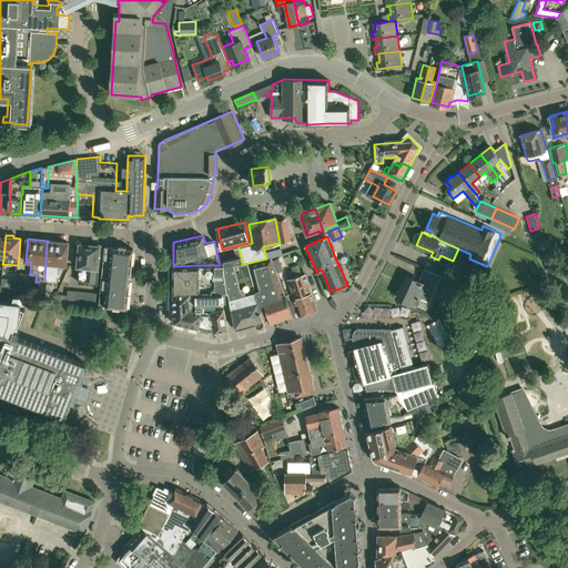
[(62,242),(48,241),(47,244),(46,263),(44,277),(43,281),(57,282),(59,264),(67,265),(68,242),(62,242)]
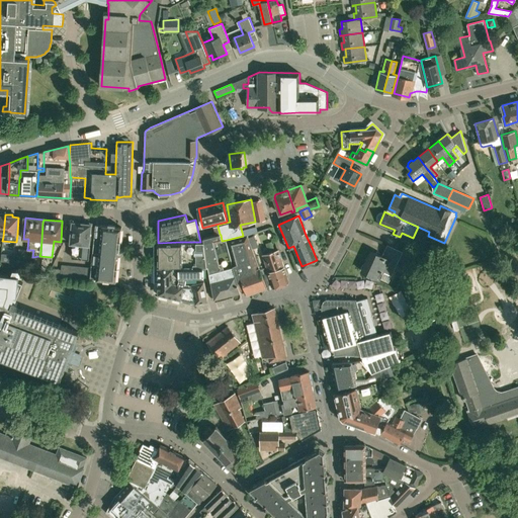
[(92,224),(72,222),(70,243),(73,244),(72,257),(89,259),(90,245),(89,245),(92,224)]
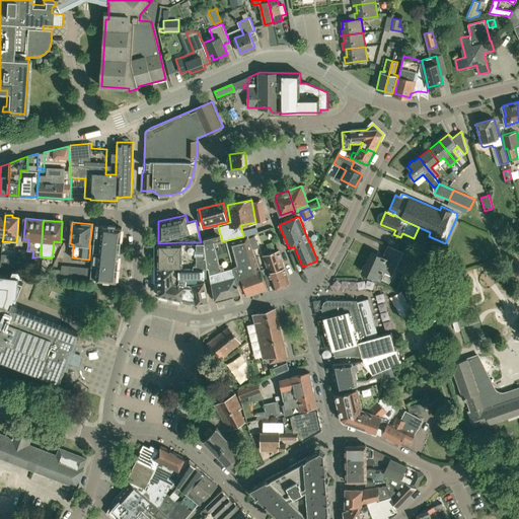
[(122,228),(108,227),(96,225),(91,268),(90,280),(117,282),(122,228)]
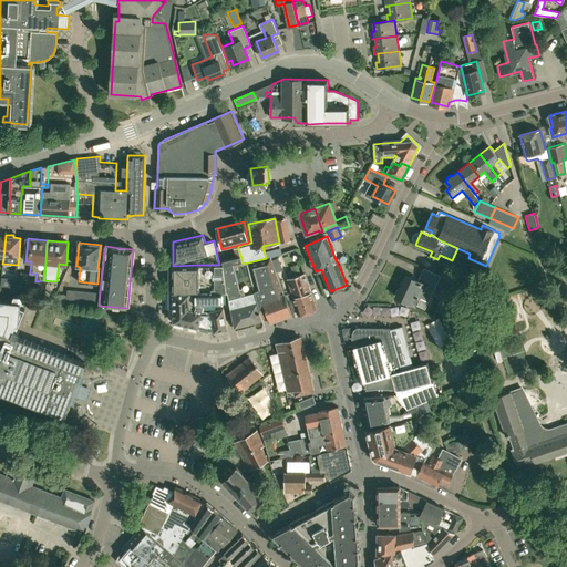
[(241,257),(240,256),(236,257),(223,260),(224,265),(228,291),(235,329),(236,329),(236,330),(237,330),(255,325),(255,326),(256,327),(257,327),(258,328),(259,328),(261,327),(263,327),(264,326),(264,323),(264,322),(263,320),(263,319),(248,263),(243,264),(241,257)]
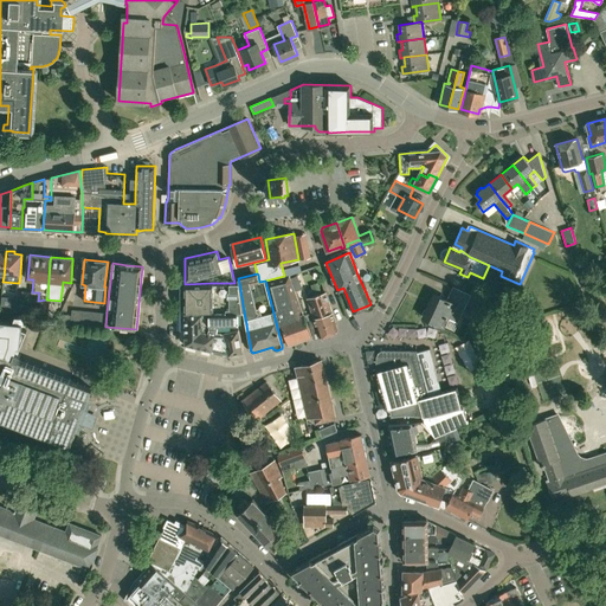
[(284,276),(265,281),(281,341),(288,339),(289,343),(311,336),(304,314),(303,314),(290,275),(284,276)]
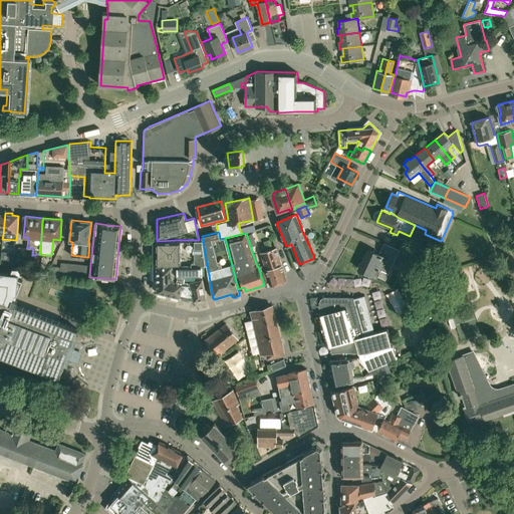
[(157,265),(183,265),(200,265),(205,265),(207,264),(203,240),(199,240),(179,240),(157,241),(157,247),(155,248),(155,255),(157,256),(157,265)]
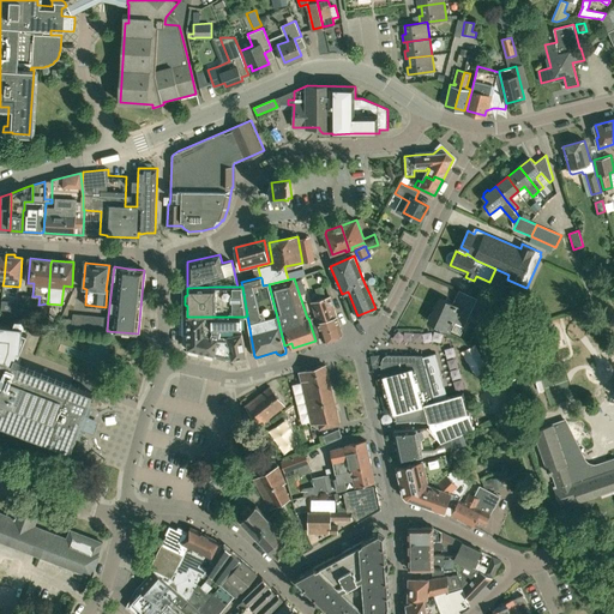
[(479,298),(459,289),(453,304),(440,298),(429,320),(451,330),(455,321),(465,326),(479,298)]
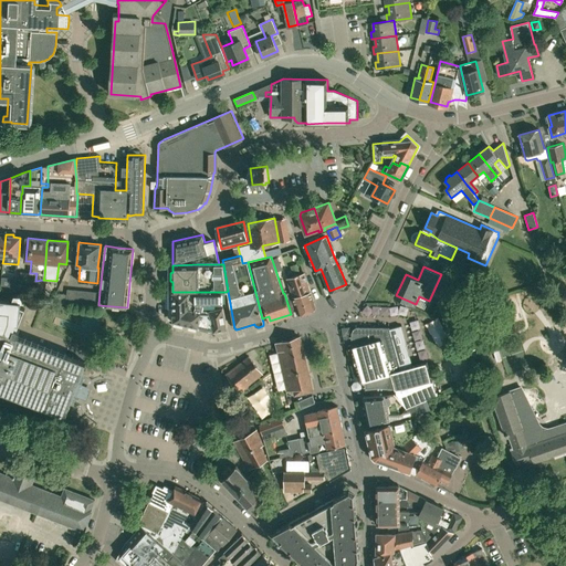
[(30,273),(22,272),(21,280),(21,285),(35,281),(37,273),(30,273)]
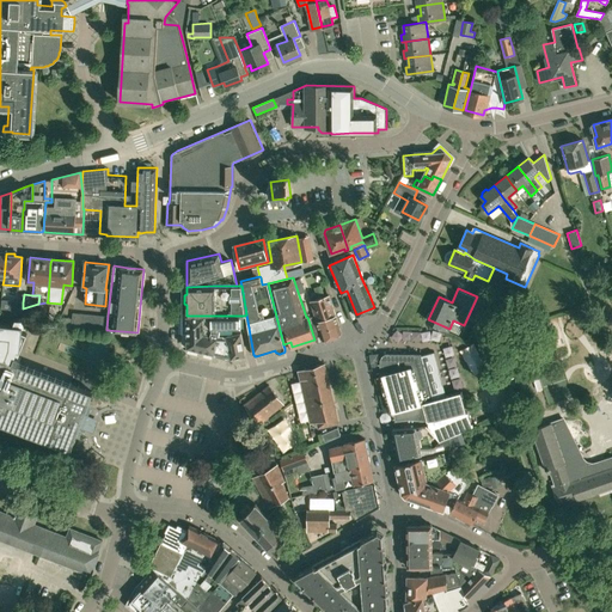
[(342,335),(337,320),(330,295),(311,301),(323,341),(342,335)]
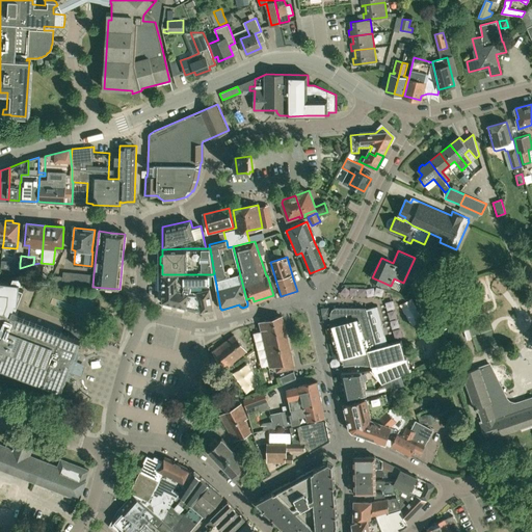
[(20,268),(20,263),(14,262),(14,269),(20,269),(26,273),(36,277),(33,264),(20,268)]
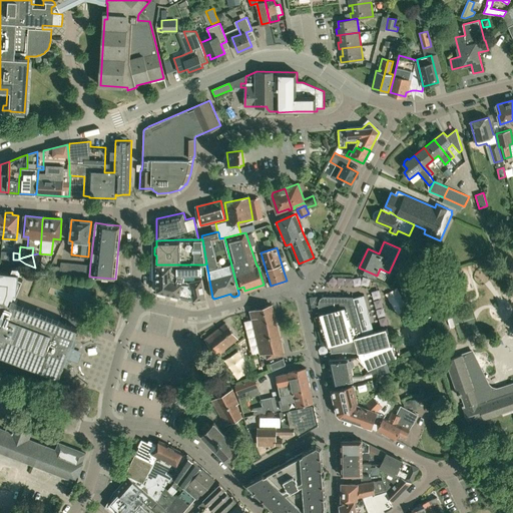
[(39,253),(32,254),(35,268),(41,270),(39,253)]
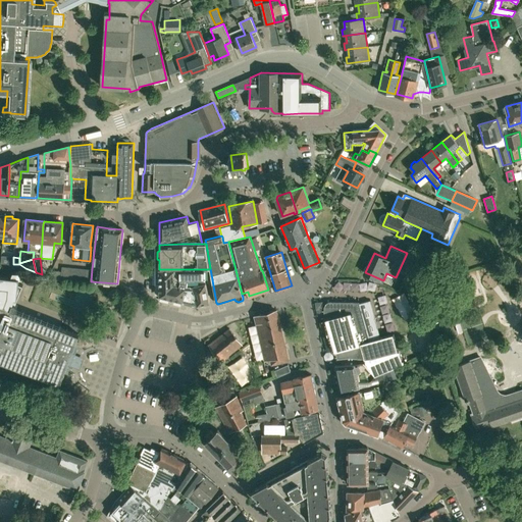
[(92,269),(62,266),(61,278),(91,281),(92,269)]
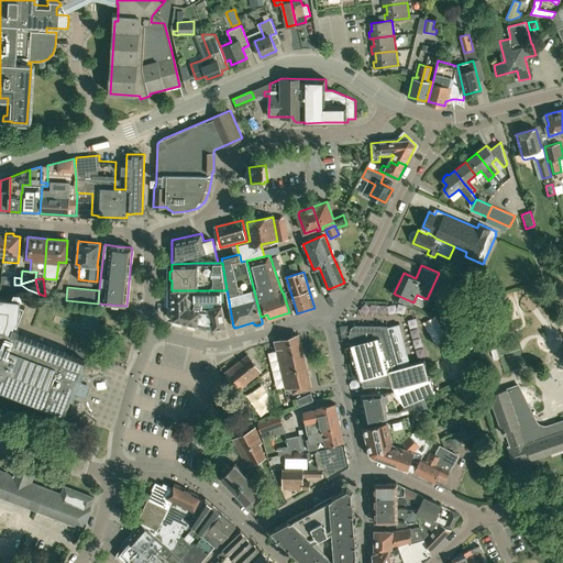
[(202,301),(220,301),(219,290),(200,290),(172,290),(172,291),(170,291),(170,293),(170,296),(170,297),(172,297),(173,297),(173,300),(172,300),(170,300),(170,301),(170,302),(170,305),(170,306),(172,306),(172,319),(197,326),(197,324),(208,327),(211,327),(212,330),(227,327),(222,305),(208,308),(208,309),(201,309),(202,301)]
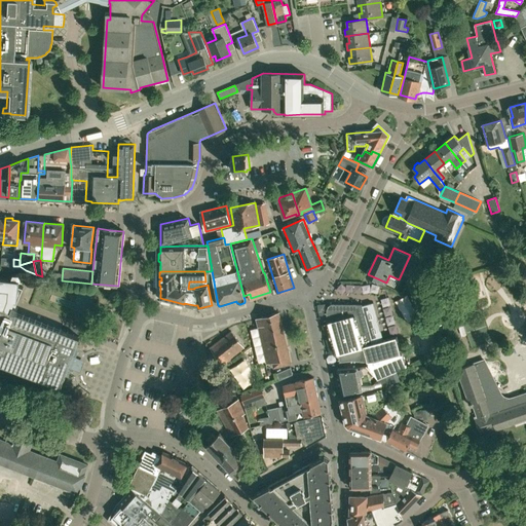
[(24,274),(13,272),(10,282),(0,276),(0,299),(1,300),(0,301),(0,363),(61,386),(69,367),(72,368),(74,367),(76,363),(77,359),(76,358),(73,355),(80,336),(11,309),(13,305),(16,306),(24,287),(16,284),(17,279),(22,280),(23,280),(24,280),(25,279),(26,278),(26,277),(26,276),(26,275),(25,275),(24,274)]
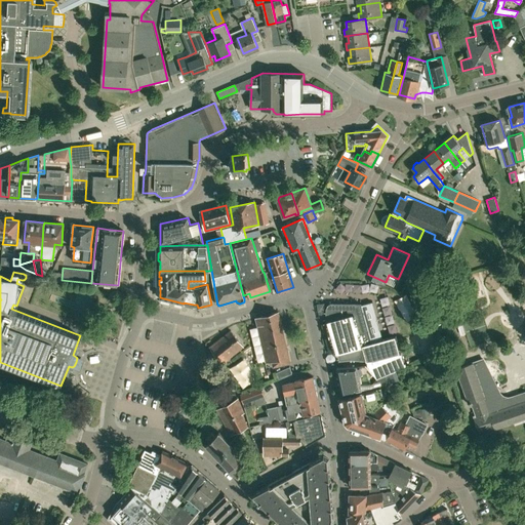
[(361,304),(334,304),(332,304),(331,304),(330,305),(329,305),(328,306),(327,307),(327,308),(326,309),(326,321),(335,353),(336,353),(339,361),(351,360),(367,361),(368,367),(377,378),(406,367),(401,352),(400,353),(396,336),(384,339),(372,301),(361,306),(361,304)]
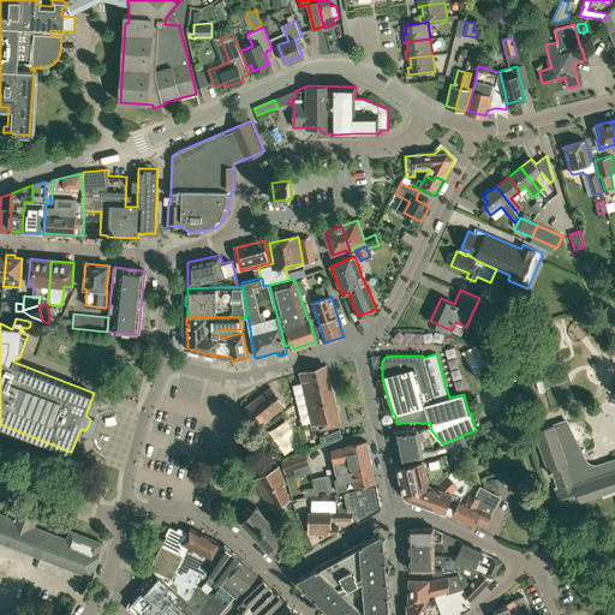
[(327,365),(300,372),(314,424),(320,423),(321,428),(340,424),(327,365)]
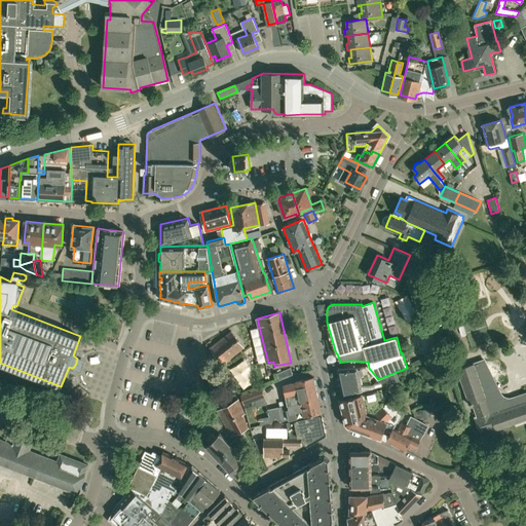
[(223,364),(245,346),(232,331),(211,347),(223,364)]
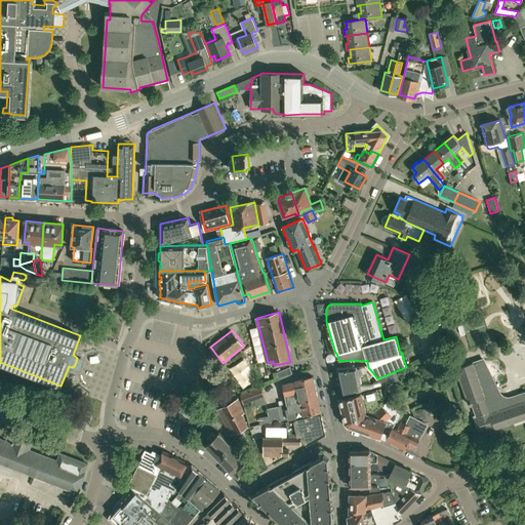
[(460,352),(451,356),(453,361),(462,358),(460,352)]
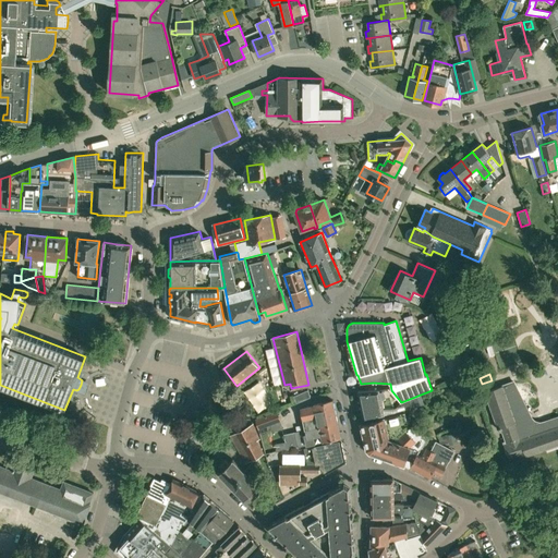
[(505,440),(502,441),(510,462),(557,445),(557,417),(534,426),(513,383),(505,386),(504,386),(485,392),(497,428),(500,427),(505,440)]
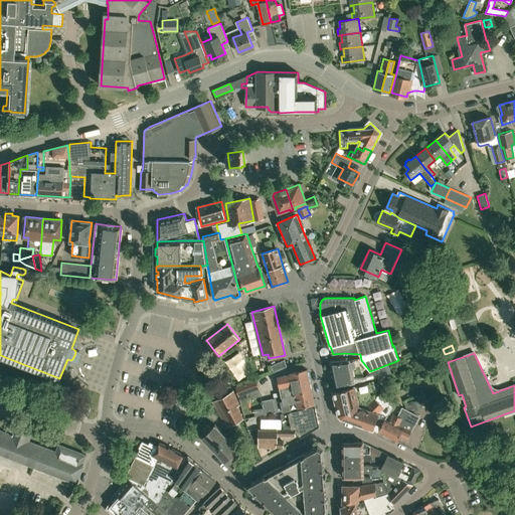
[(336,386),(365,380),(362,370),(366,367),(359,359),(331,360),(336,386)]
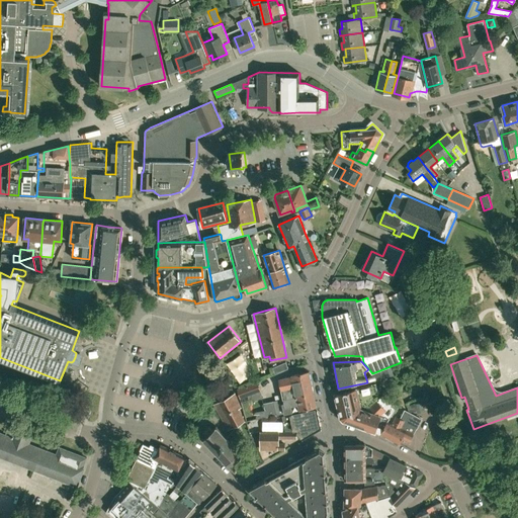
[(285,362),(270,366),(271,371),(287,367),(285,362)]
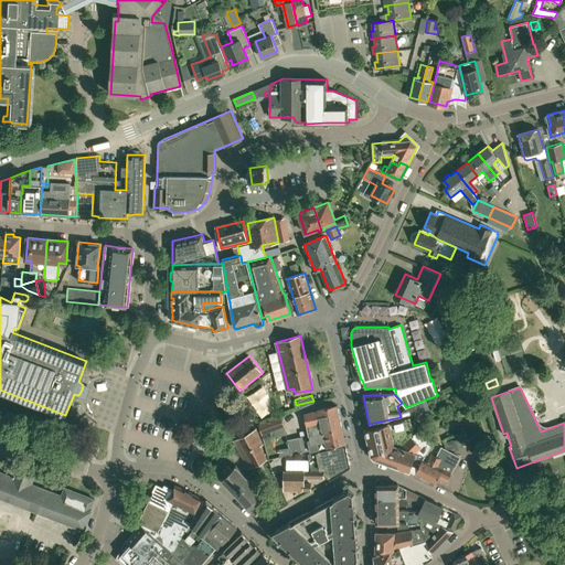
[(429,408),(426,400),(416,404),(419,413),(429,408)]
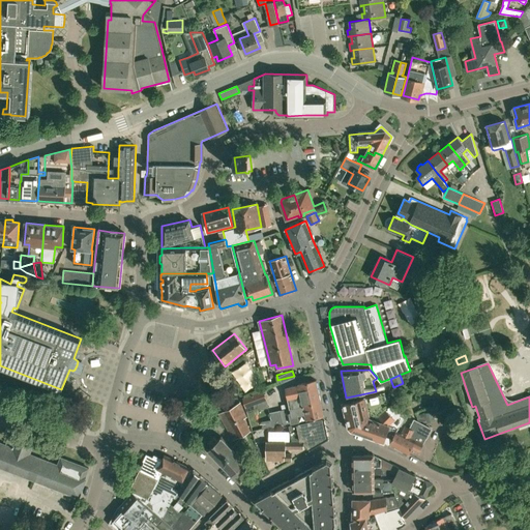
[(389,379),(380,383),(385,389),(392,387),(389,379)]
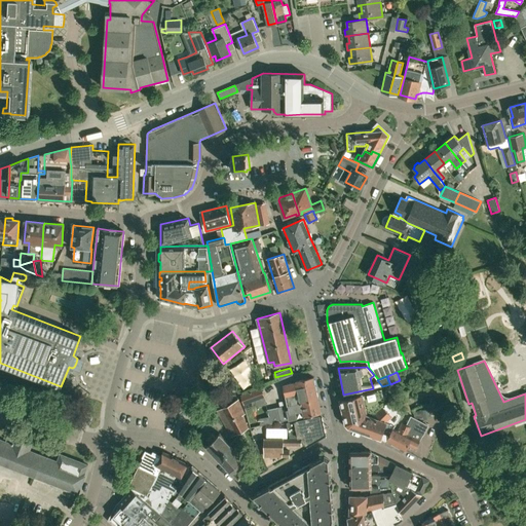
[(318,399),(314,377),(296,381),(296,382),(285,384),(289,405),(302,403),(318,399)]
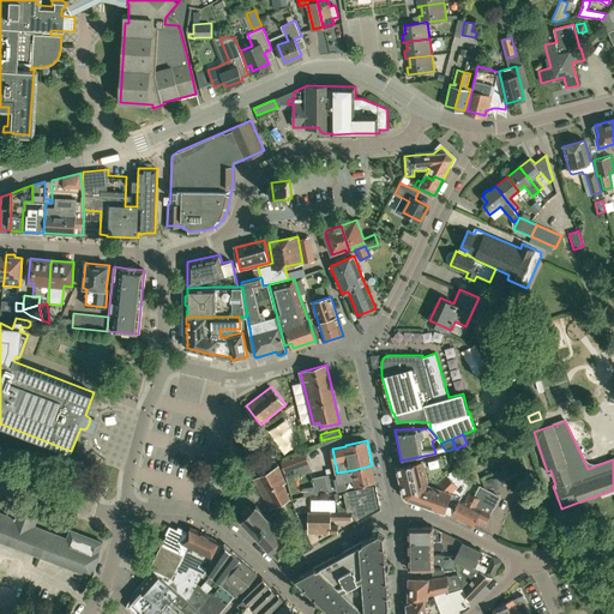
[(312,470),(308,463),(305,453),(281,462),(284,471),(294,469),(295,474),(299,473),(300,475),(312,470)]
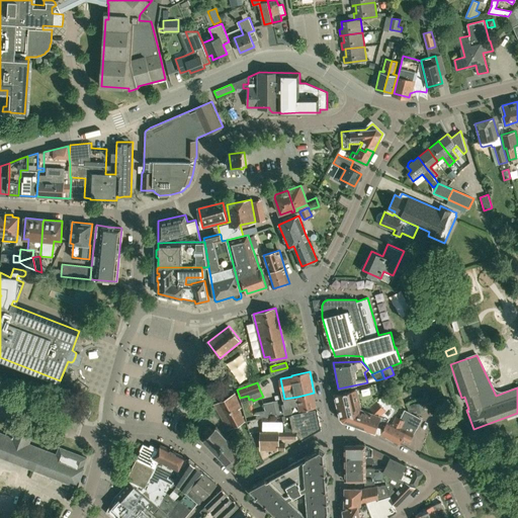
[(379,397),(376,383),(335,393),(338,404),(359,400),(361,409),(366,411),(379,397)]
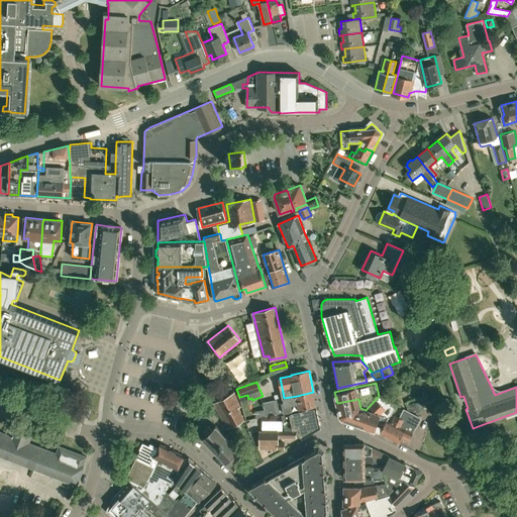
[(358,399),(337,403),(339,417),(343,419),(375,430),(380,433),(387,420),(389,417),(397,405),(404,403),(401,395),(396,397),(397,401),(395,402),(388,390),(379,396),(366,410),(360,408),(358,399)]
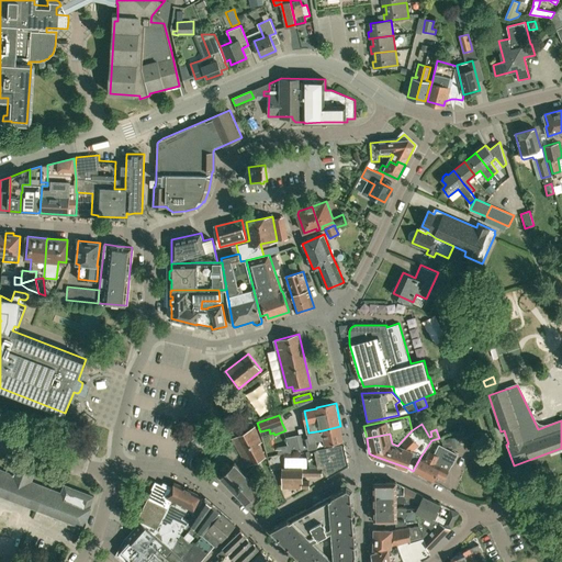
[(300,450),(344,440),(340,426),(323,430),(308,433),(298,435),(298,436),(300,450)]
